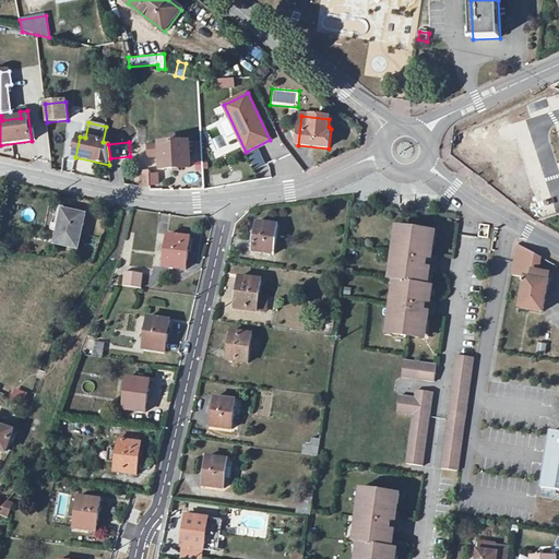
[(162,144),(162,147),(149,149),(149,155),(162,155),(163,169),(191,168),(190,143),(162,144)]
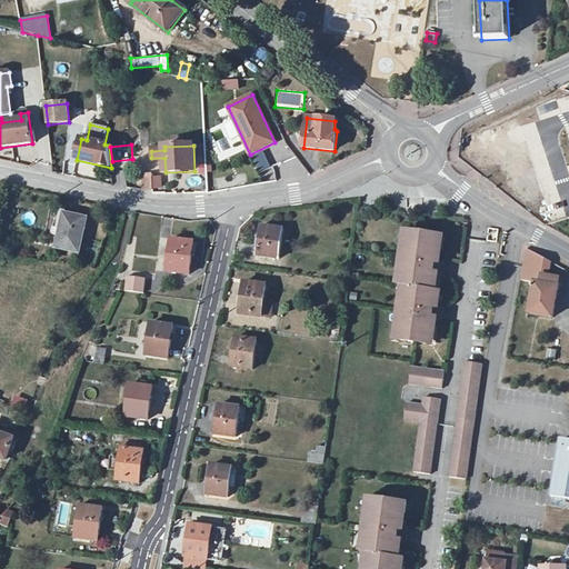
[(142,176),(143,190),(153,190),(152,175),(142,176)]
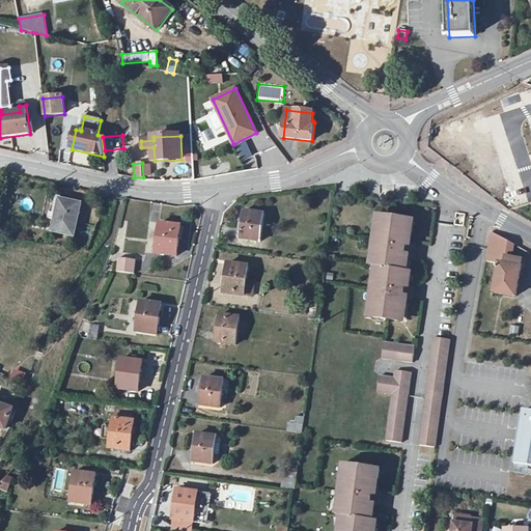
[(81,205),(61,200),(62,198),(56,197),(53,214),(49,214),(48,219),(56,220),(53,232),(74,236),(81,205)]
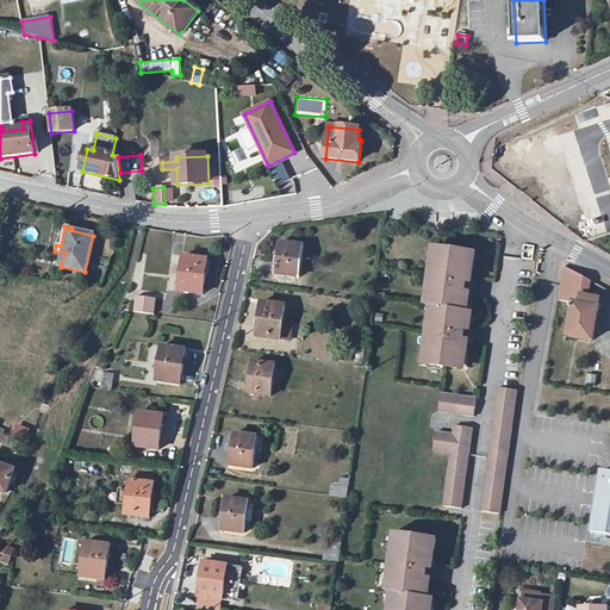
[(281,243),(277,275),(299,279),(304,247),(281,243)]
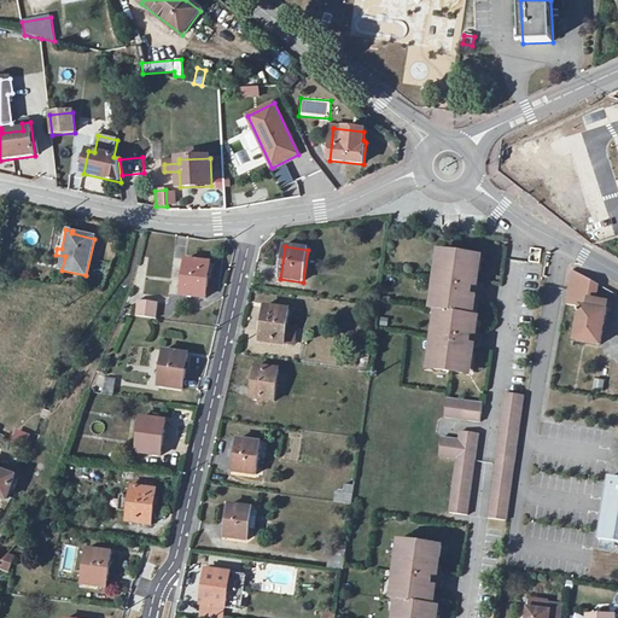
[(477,254),(447,250),(444,270),(441,270),(435,316),(441,318),(438,325),(433,325),(430,362),(432,362),(431,374),(465,379),(466,367),(470,367),(472,351),(478,351),(479,336),(477,334),(478,316),(473,315),(474,299),(483,301),(485,284),(478,283),(479,266),(476,266),(477,254)]
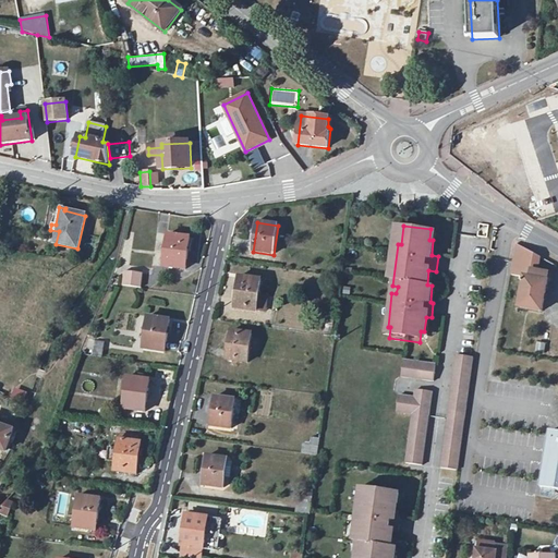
[(168,235),(164,267),(185,270),(190,238),(168,235)]
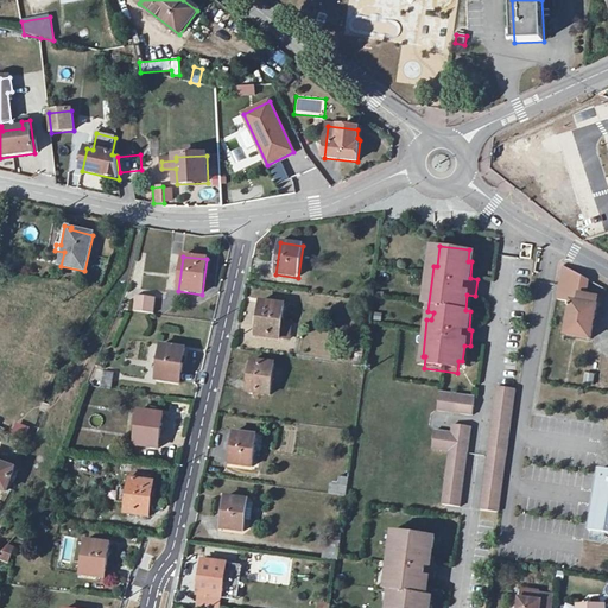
[(577,303),(578,296),(587,297),(589,282),(562,266),(556,301),(571,303),(577,303)]
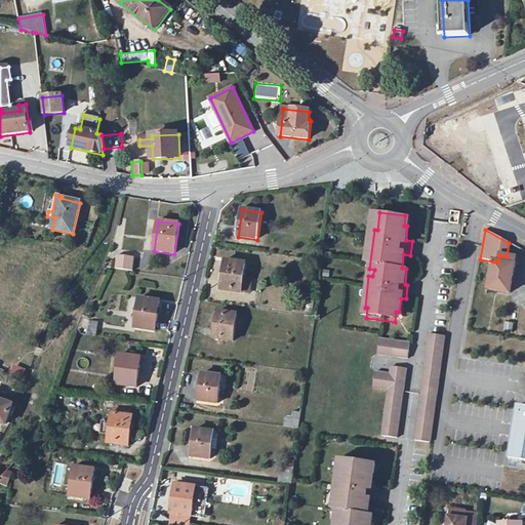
[(117,255),(116,269),(132,272),(134,257),(117,255)]
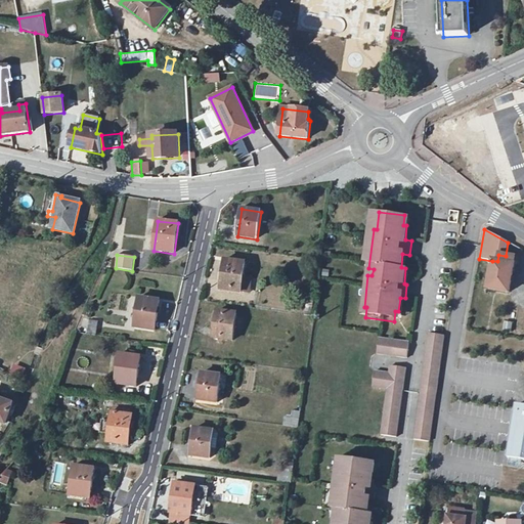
[(492,261),(487,289),(509,293),(515,257),(506,256),(498,255),(497,261),(492,261)]
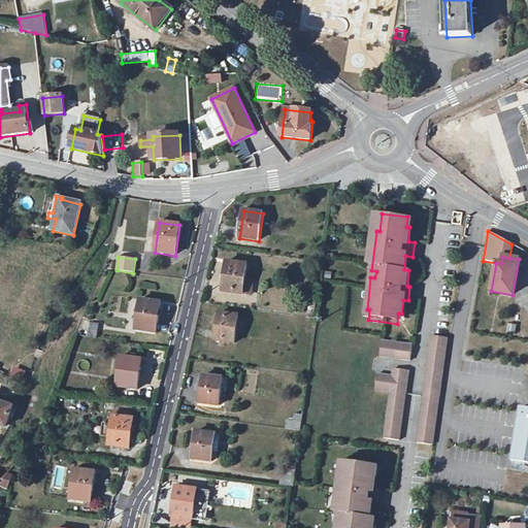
[(226,262),(222,292),(242,295),(246,265),(226,262)]
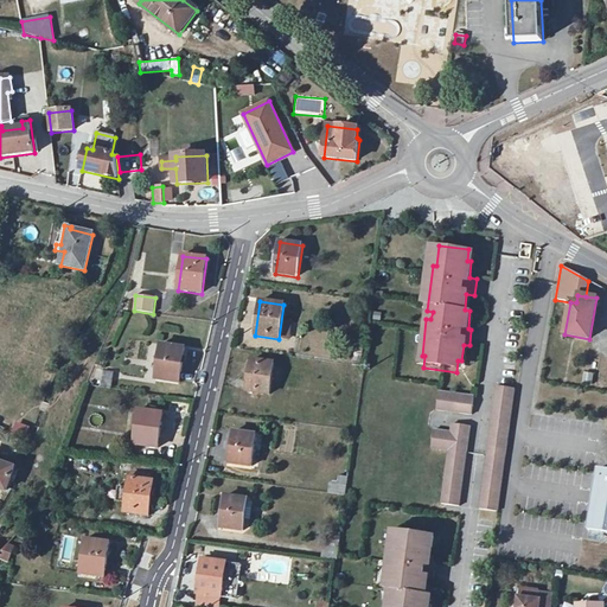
[(161,345),(155,379),(180,383),(185,349),(161,345)]
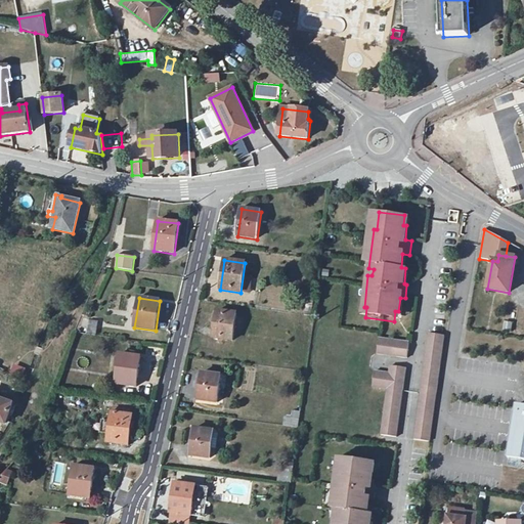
[(217,311),(214,339),(232,342),(236,314),(217,311)]
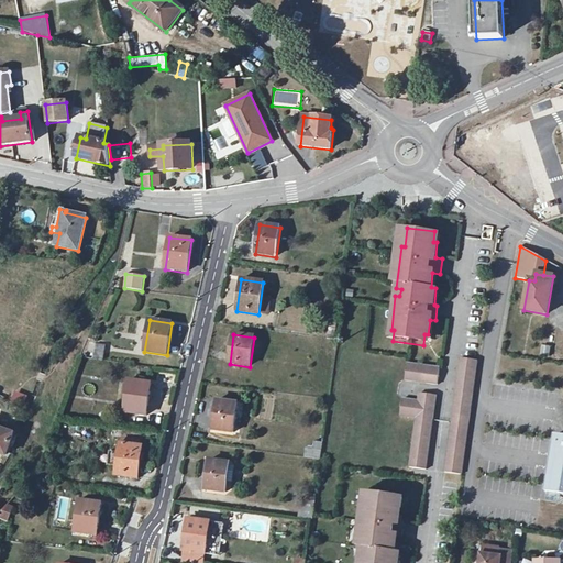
[(334,340),(328,339),(324,361),(333,362),(335,341),(334,340)]
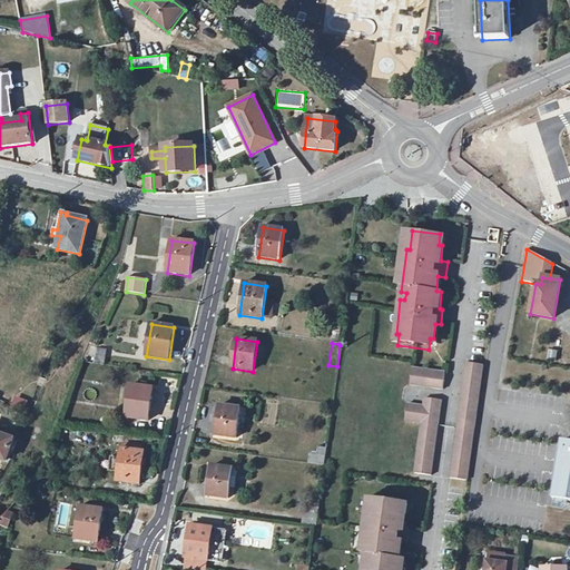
[(97,349),(95,364),(104,365),(106,350),(97,349)]
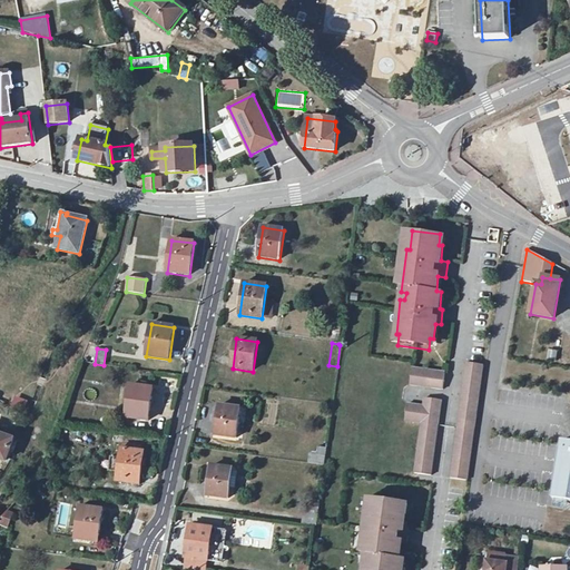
[(481,366),(462,364),(446,479),(465,481),(481,366)]
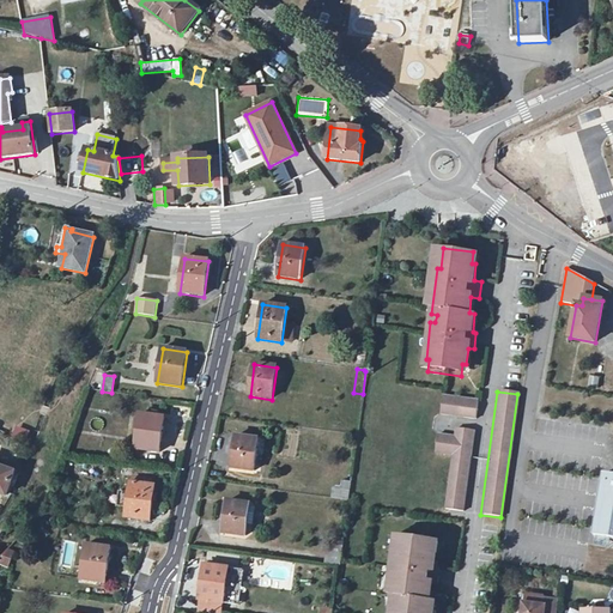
[(474,400),(436,395),(435,413),(472,419),(474,400)]
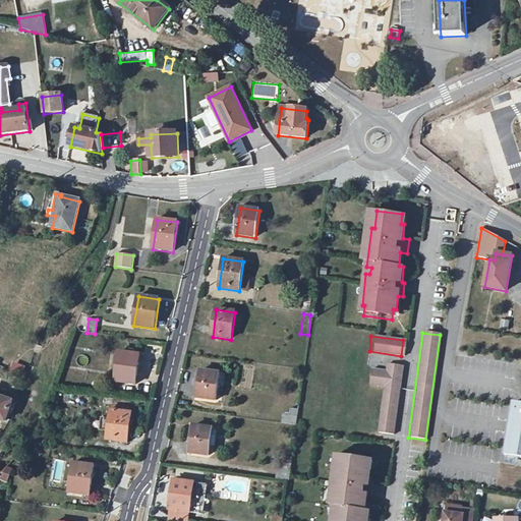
[(119,352),(115,382),(135,385),(139,355),(119,352)]
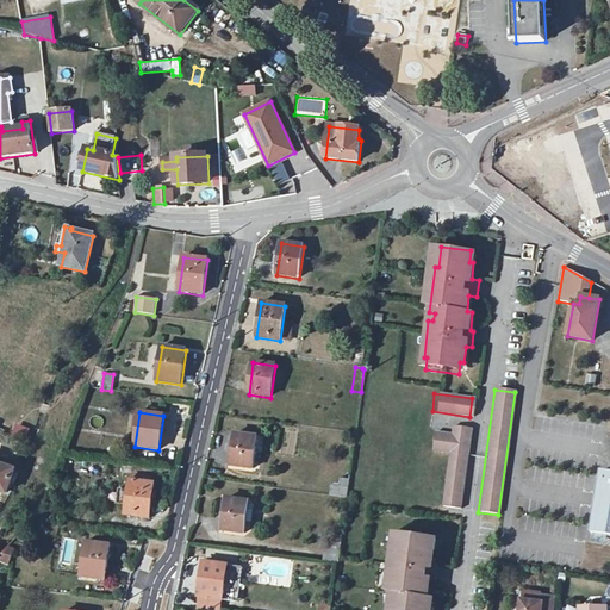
[(14,424),(11,436),(26,442),(30,429),(14,424)]
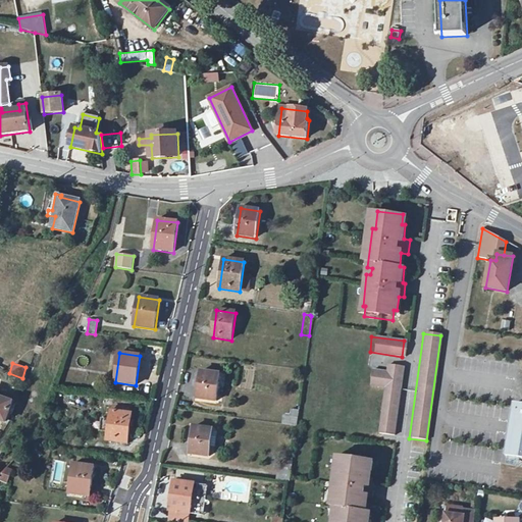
[(400,366),(381,365),(380,371),(368,369),(366,385),(380,387),(375,434),(390,436),(400,366)]
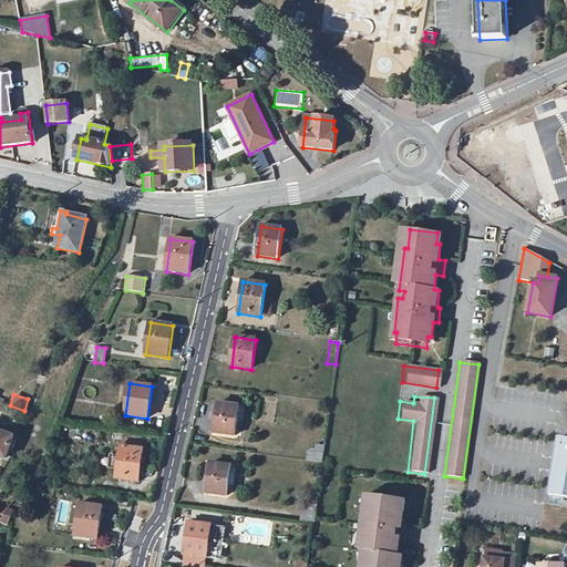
[(218,404),(215,434),(235,436),(239,406),(218,404)]
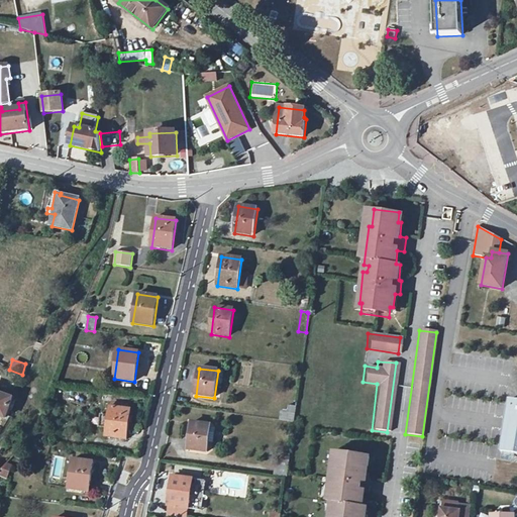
[(0,376),(0,416),(1,416),(6,418),(12,400),(11,399),(17,382),(0,376)]
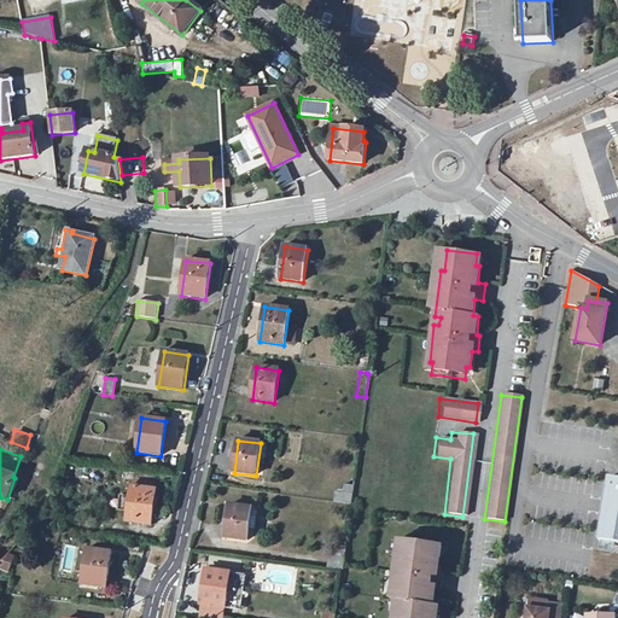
[(617,478),(608,477),(598,540),(617,542),(617,478)]
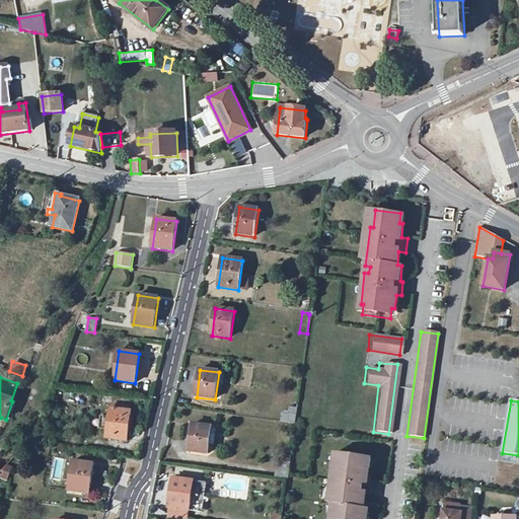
[(110,410),(109,417),(102,416),(100,430),(107,431),(106,439),(127,442),(132,412),(110,410)]
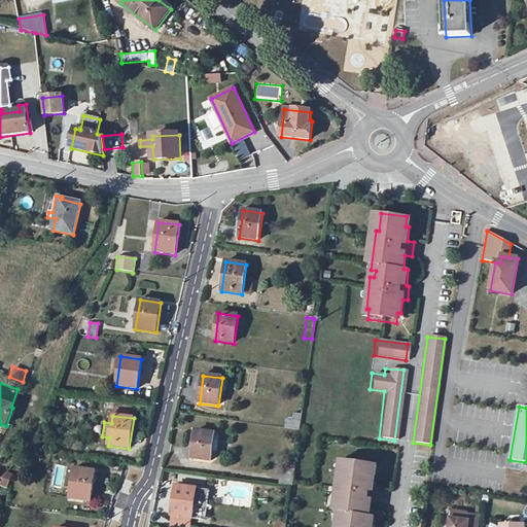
[(301,422),(293,421),(287,420),(286,428),(300,430),(301,422)]
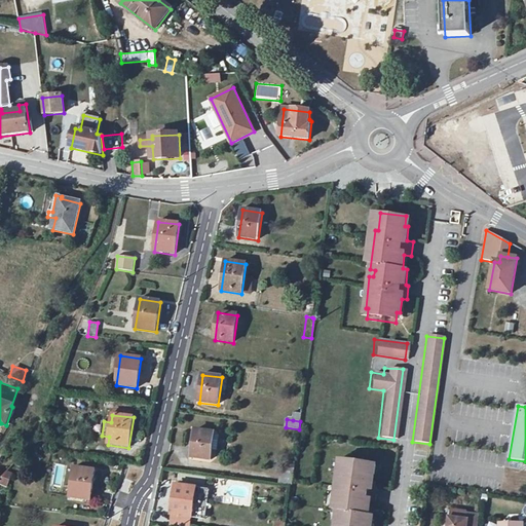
[(212,450),(214,435),(215,433),(195,430),(191,458),(211,460),(212,450)]
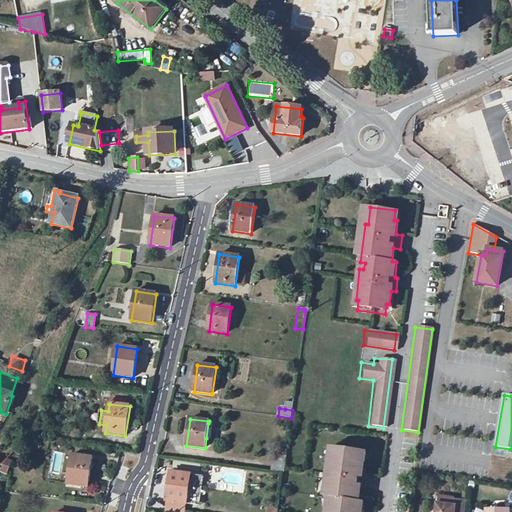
[(361,454),(334,450),(331,466),(328,466),(324,499),(327,499),(326,506),(323,505),(322,511),(358,511),(360,503),(357,503),(359,489),(365,490),(367,476),(361,475),(362,464),(359,463),(361,454)]
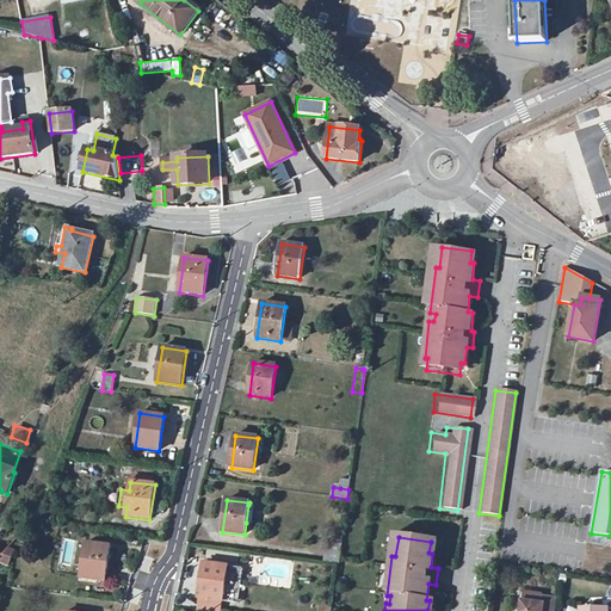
[(86,543),(81,579),(105,582),(110,547),(86,543)]
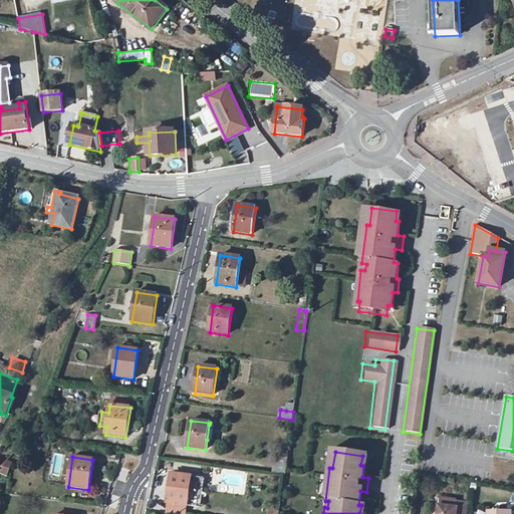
[(275,457),(273,473),(285,475),(287,459),(275,457)]
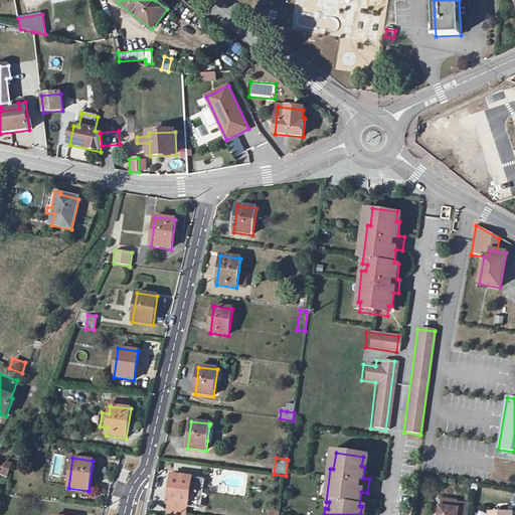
[(6,462),(2,467),(0,471),(0,473),(7,476),(11,464),(6,462)]
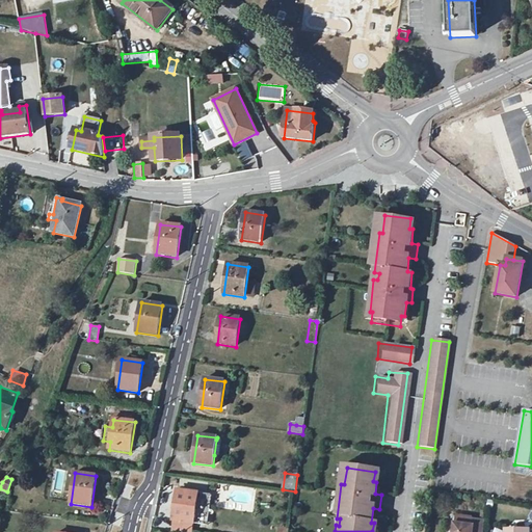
[(194,523),(197,504),(198,494),(178,490),(174,522),(194,524),(194,523)]
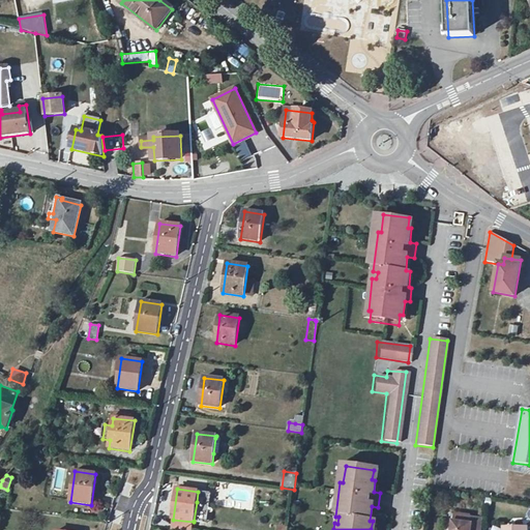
[(204,503),(197,502),(194,521),(201,522),(204,503)]
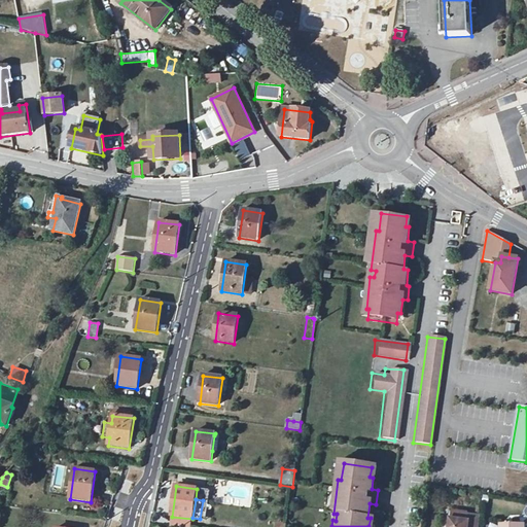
[(479,526),(481,517),(451,513),(449,526),(479,526)]
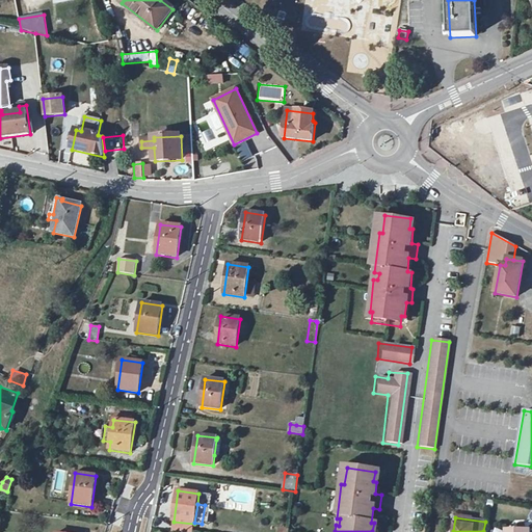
[(174,522),(171,531),(174,531),(192,531),(194,524),(174,522)]
